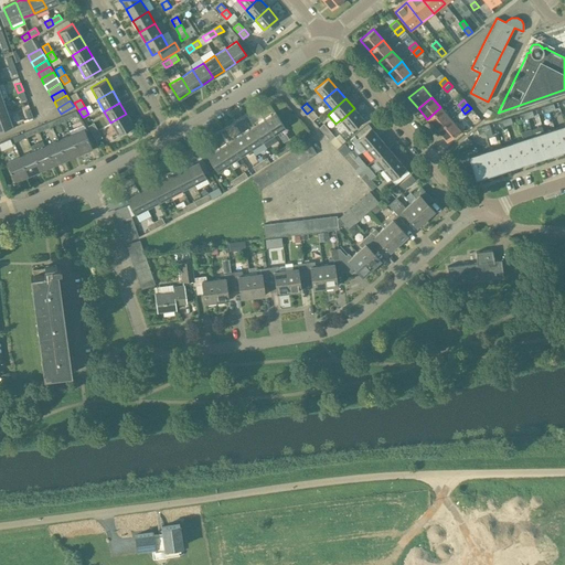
[(440,107),(427,119),(437,129),(450,118),(440,107)]
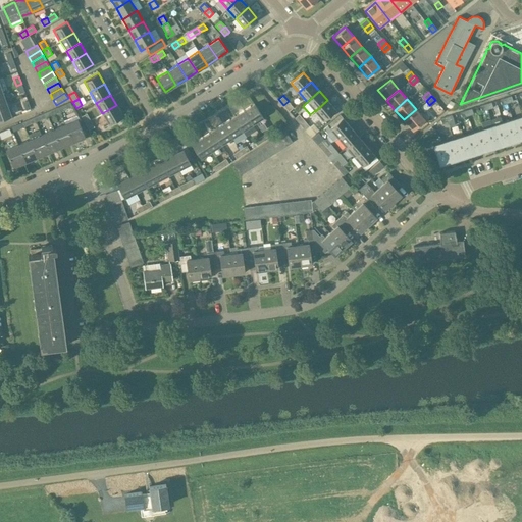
[(323,120),(335,109),(327,100),(315,111),(323,120)]
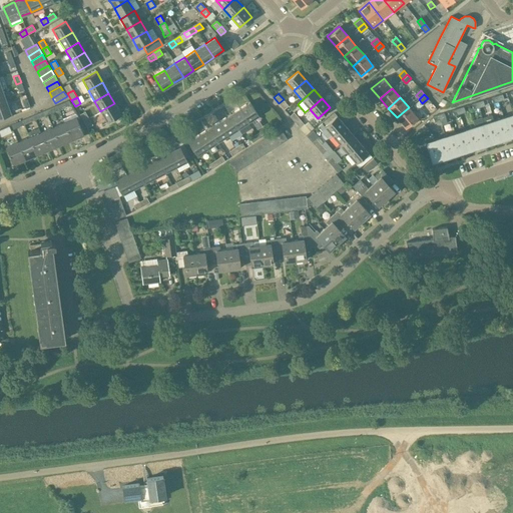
[(284,109),(289,105),(284,99),(279,103),(284,109)]
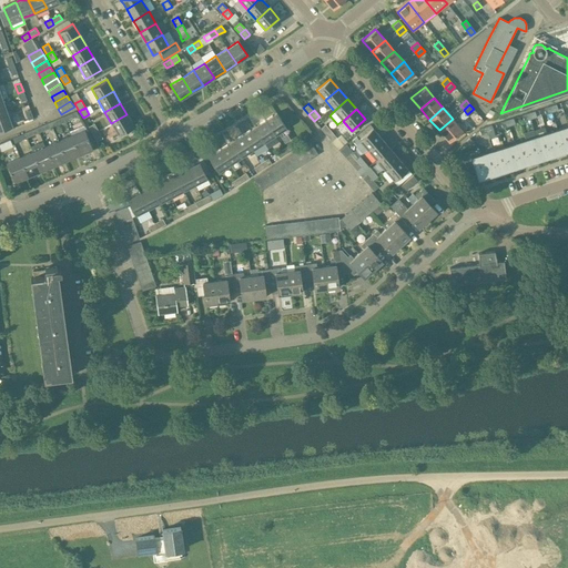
[(75,111),(62,117),(64,121),(78,115),(75,111)]
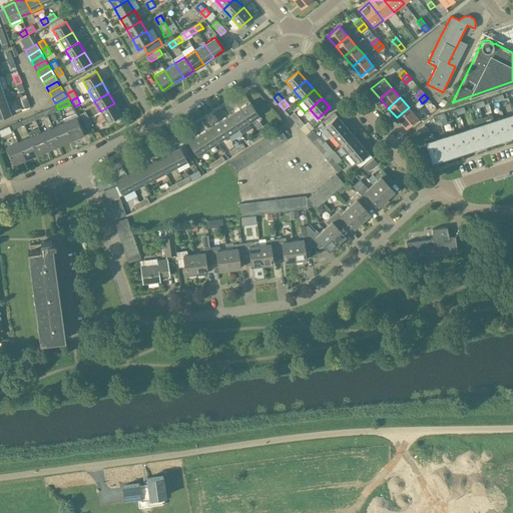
[(0,117),(10,114),(6,101),(0,103),(0,117)]
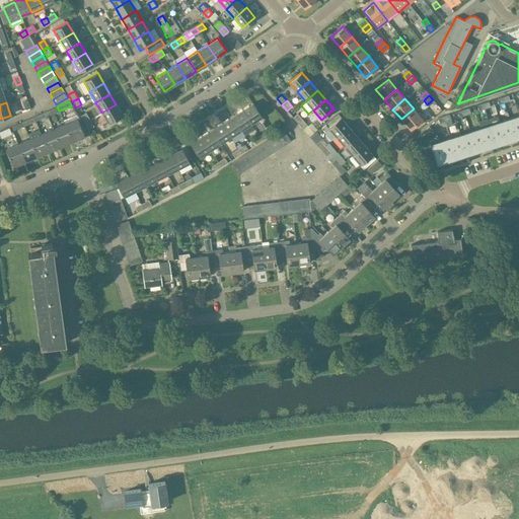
[(252,103),(241,110),(250,124),(262,117),(252,103)]
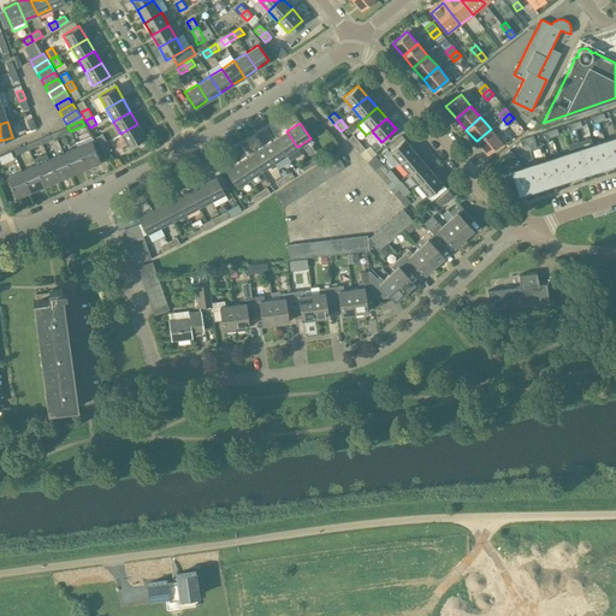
[(129,147),(144,137),(137,124),(120,134),(129,147)]
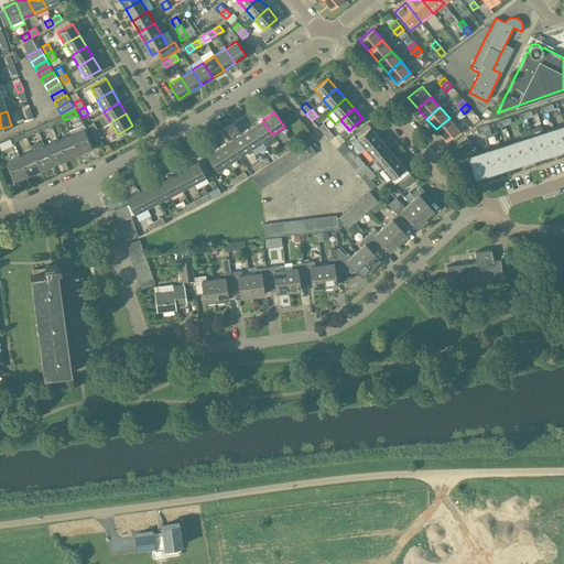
[(62,116),(49,121),(51,126),(64,120),(62,116)]
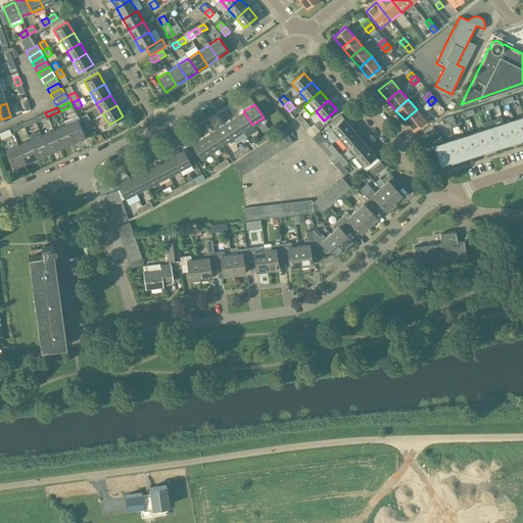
[(413,130),(425,120),(417,109),(405,120),(413,130)]
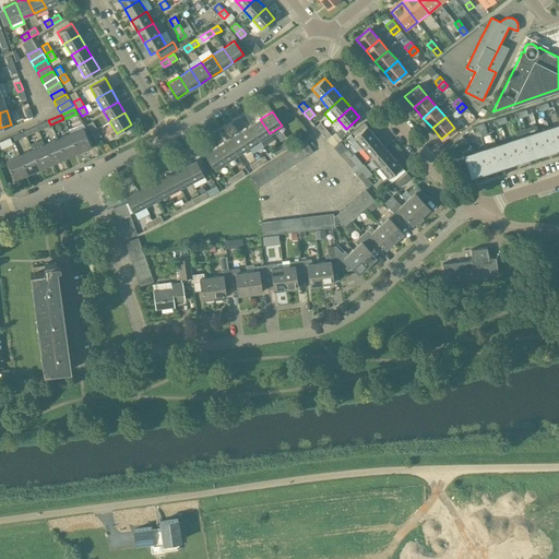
[(260,119),(249,126),(259,141),(270,133),(260,119)]
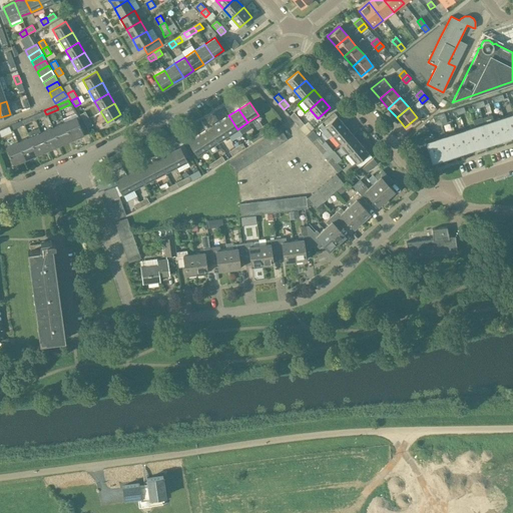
[(35,119),(46,114),(44,110),(33,115),(35,119)]
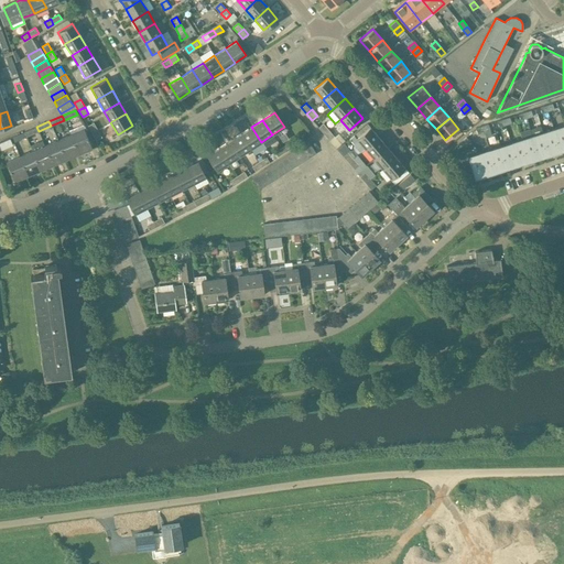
[(94,122),(87,126),(93,133),(98,130),(94,122)]
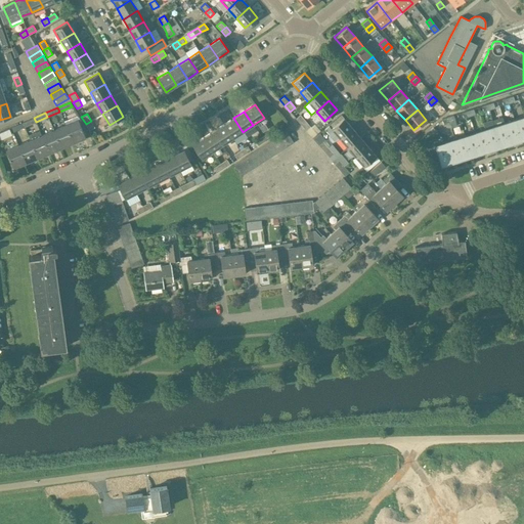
[(300,115),(296,119),(301,124),(305,121),(300,115)]
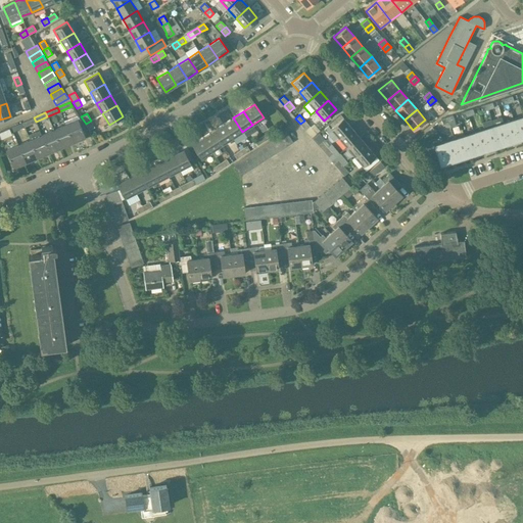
[(522,137),(522,115),(513,119),(520,138),(522,137)]
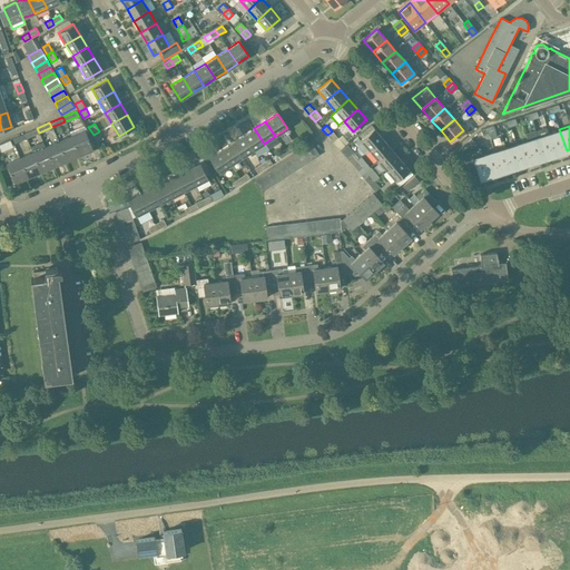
[(39,133),(37,128),(23,134),(26,138),(39,133)]
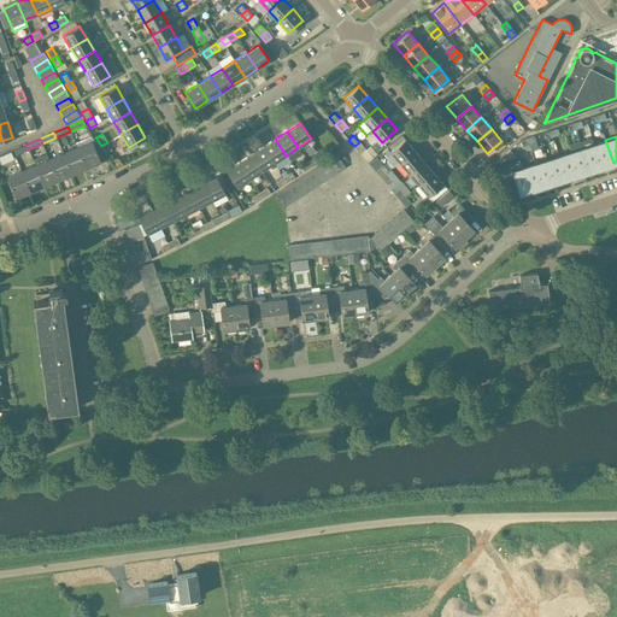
[(275,139),(263,147),(274,163),(286,156),(275,139)]
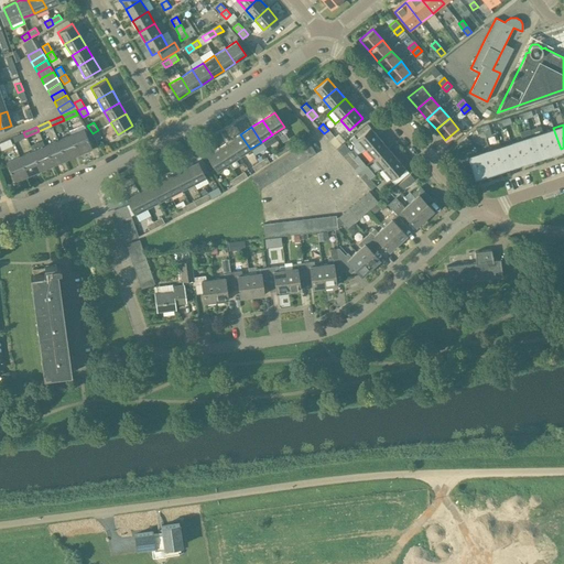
[(370,127),(357,139),(366,149),(379,138),(370,127)]
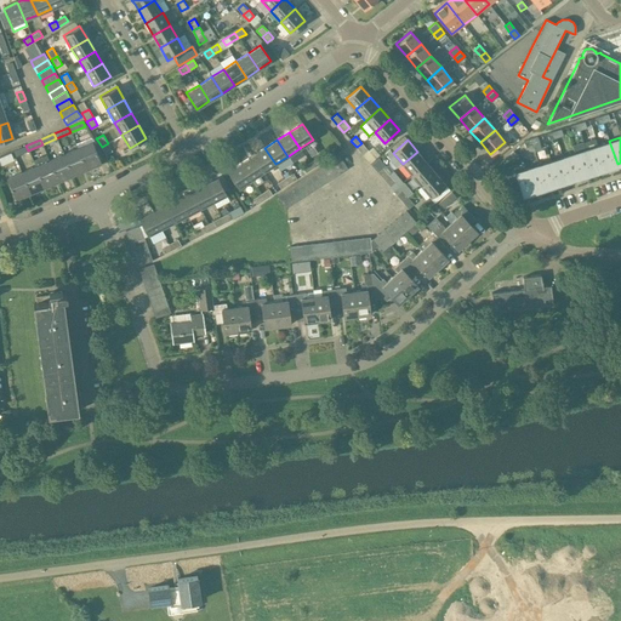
[(617,164),(609,141),(598,146),(605,169),(617,164)]
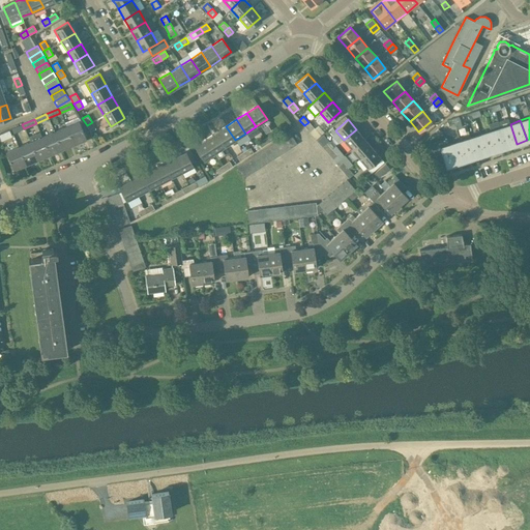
[(78,121),(66,126),(74,144),(86,139),(78,121)]
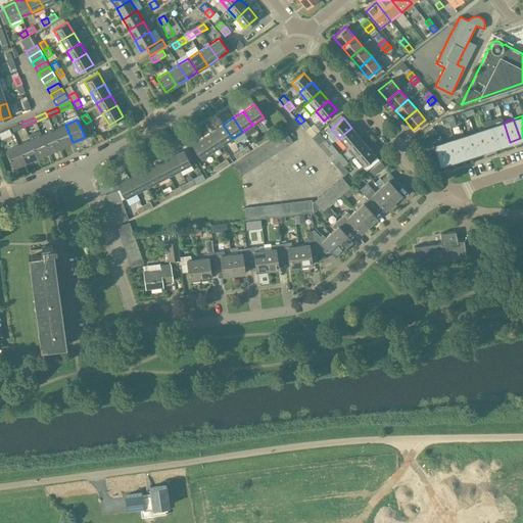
[(94,127),(91,121),(86,124),(89,130),(94,127)]
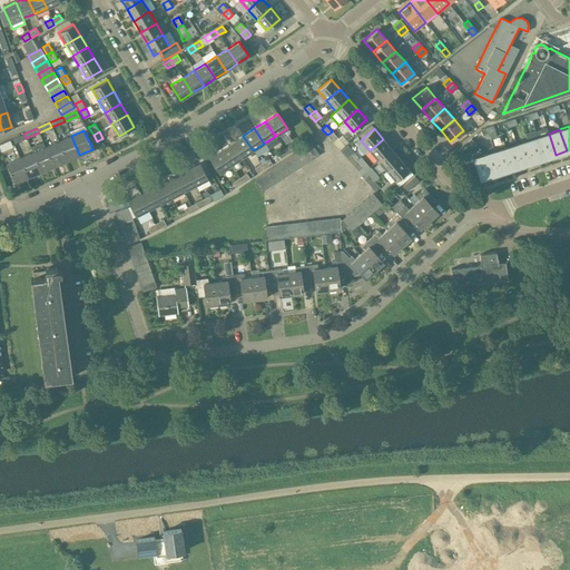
[(337,137),(332,131),(327,135),(333,141),(337,137)]
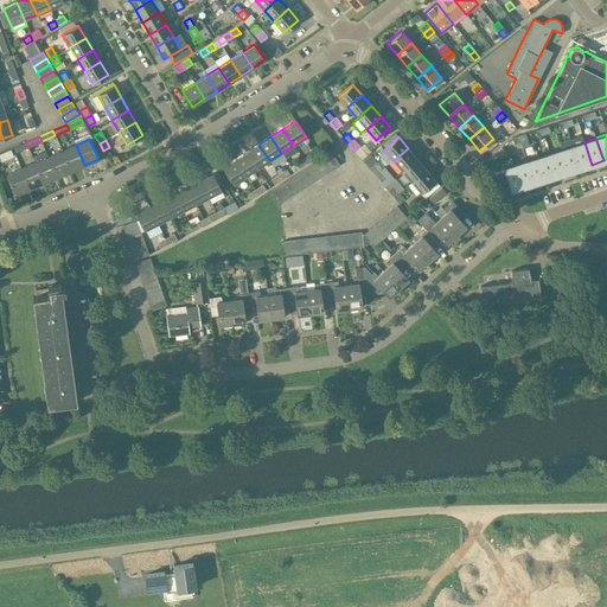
[(27,147),(25,142),(12,148),(14,153),(27,147)]
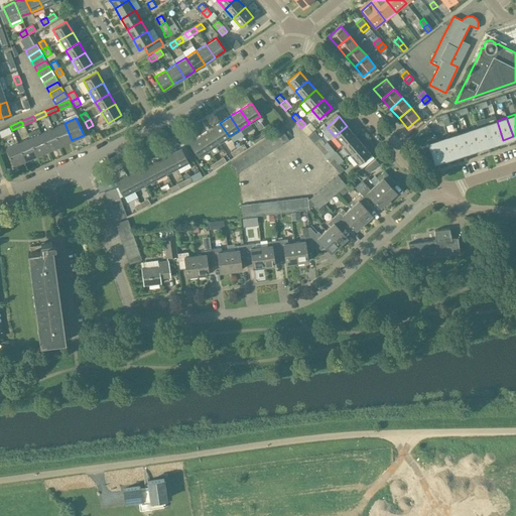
[(503,140),(497,121),(487,124),(493,143),(503,140)]
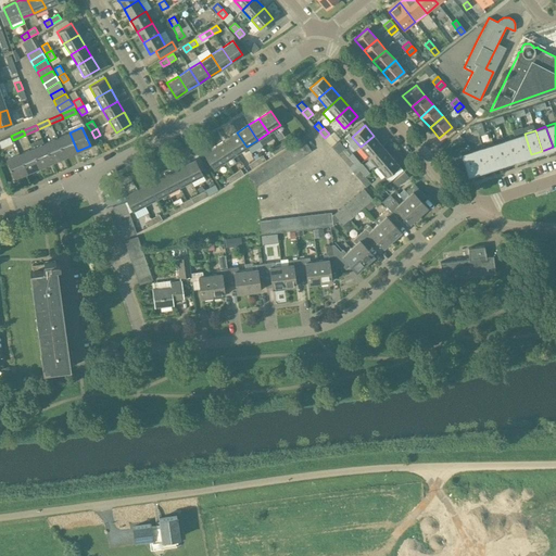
[(77,151),(70,133),(57,138),(64,156),(77,151)]
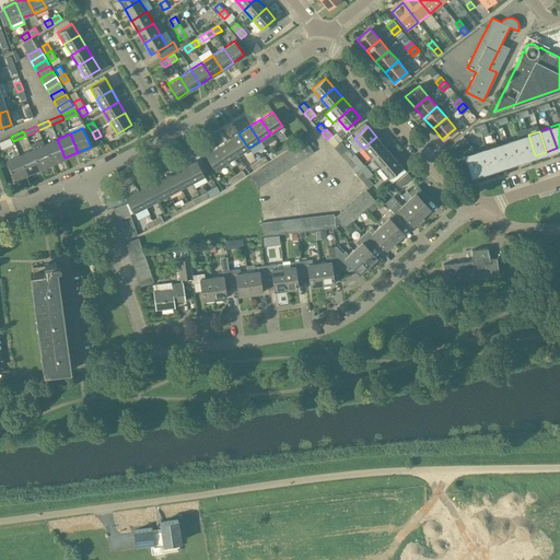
[(248,148),(238,133),(228,140),(237,155),(248,148)]
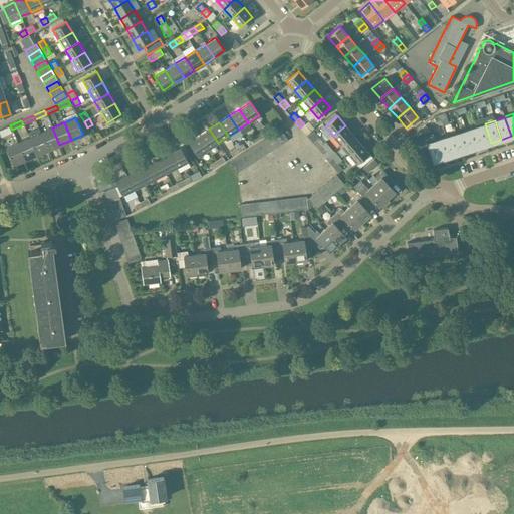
[(491,143),(485,123),(475,126),(481,146),(491,143)]
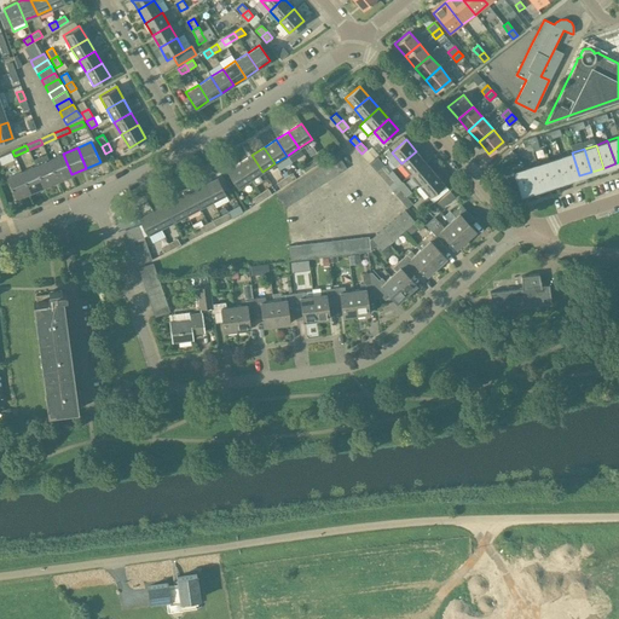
[(512,150),(507,155),(512,161),(516,156),(512,150)]
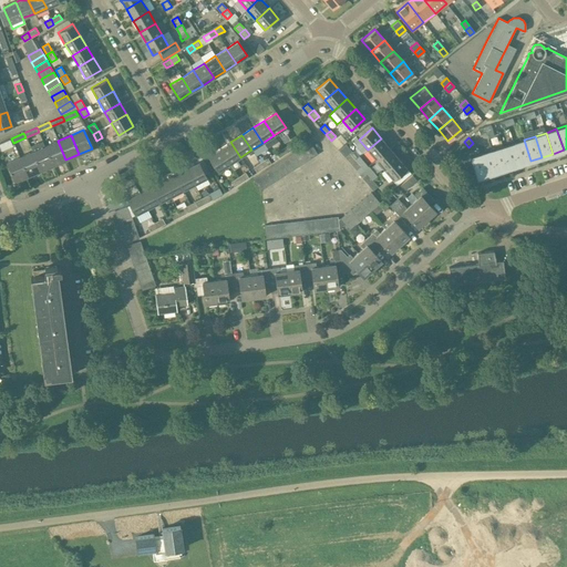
[(12,145),(12,144),(13,143),(11,138),(0,142),(0,147),(1,151),(12,145)]
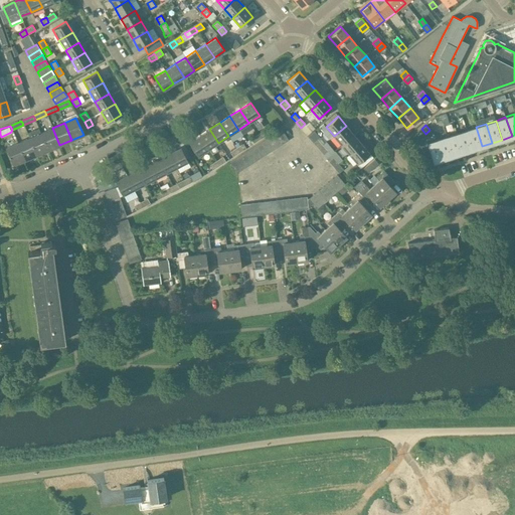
[(346,126),(334,136),(342,145),(354,135),(346,126)]
